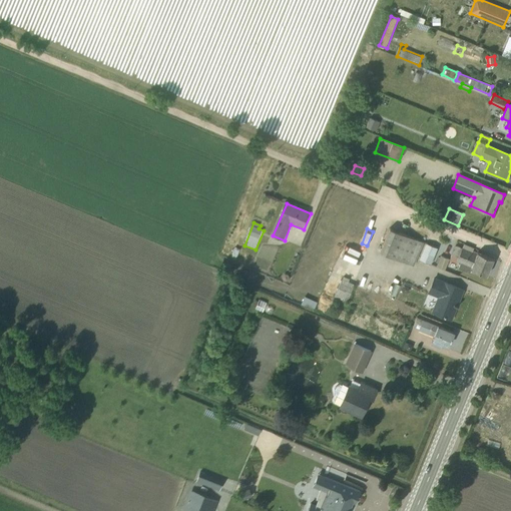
[(424,243),(391,229),(381,253),(414,267),(424,243)]
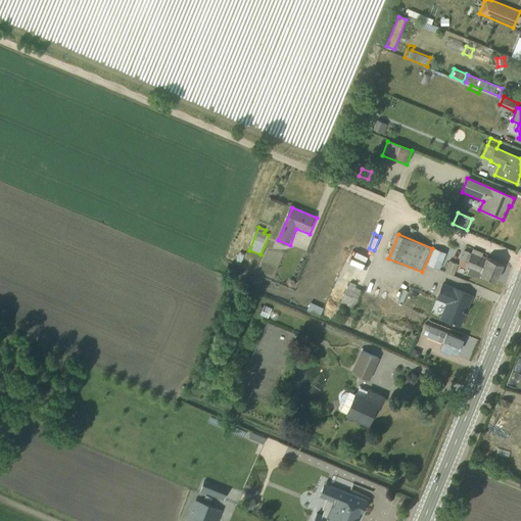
[(446,253),(435,249),(428,266),(439,270),(446,253)]
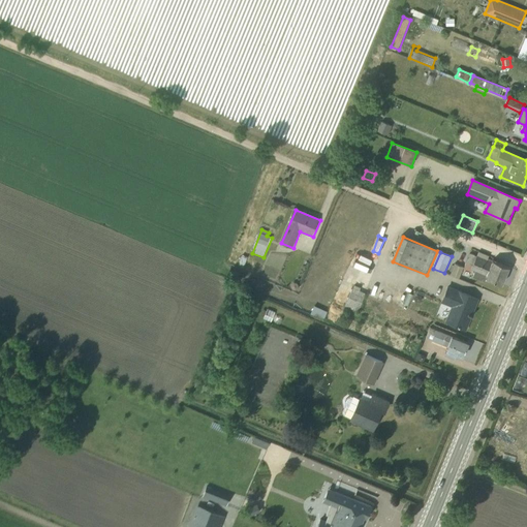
[(470,254),(468,260),(506,276),(509,269),(493,261),(492,264),(470,254)]
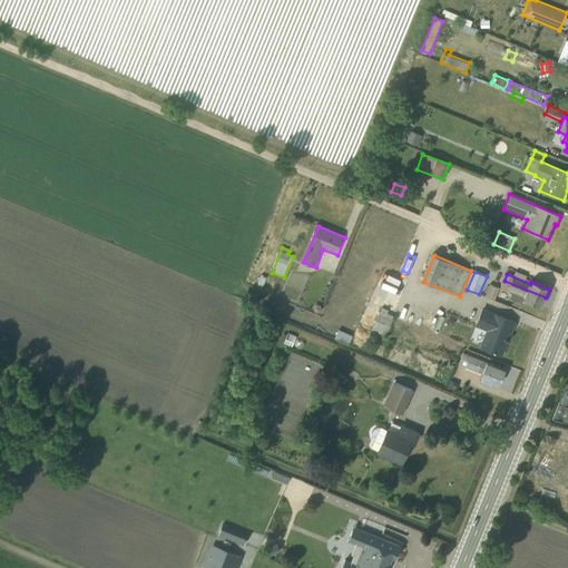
[(271,280),(262,276),(258,284),(267,287),(271,280)]
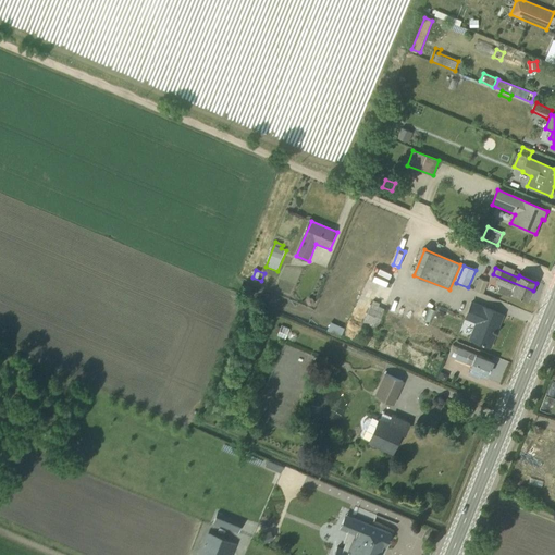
[(493,274),(489,284),(496,286),(497,284),(501,286),(498,293),(510,298),(513,293),(529,300),(533,291),(493,274)]
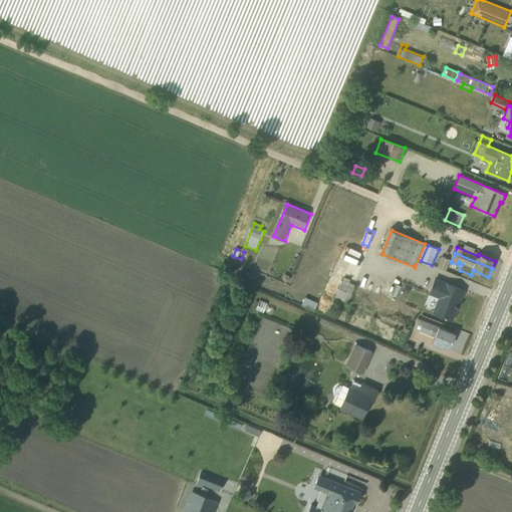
[(443,257),(438,268),(446,271),(451,261),(443,257)]
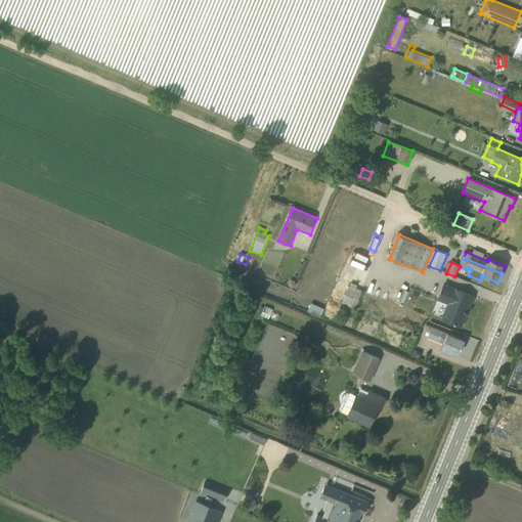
[(463,328),(469,313),(467,312),(474,297),(443,285),(437,300),(447,304),(441,319),(463,328)]
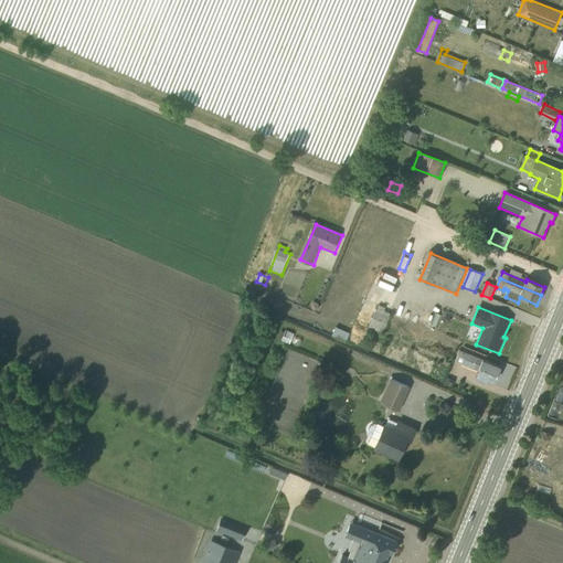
[(379,309),(369,332),(375,336),(378,331),(383,333),(391,315),(384,311),(379,309)]
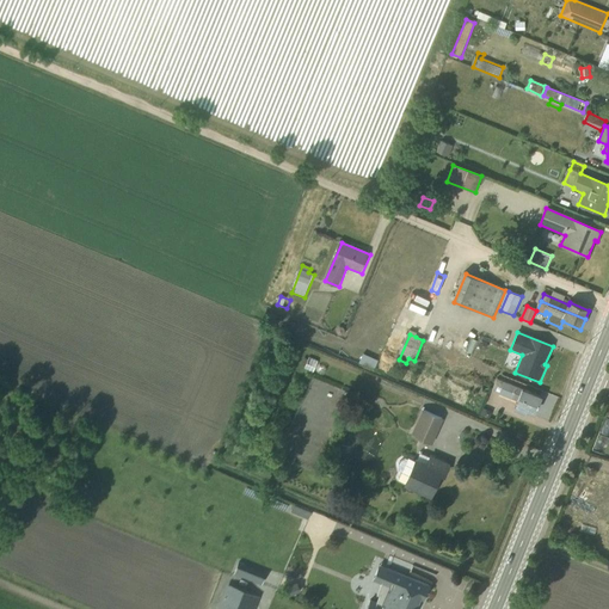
[(375,369),(379,360),(364,354),(360,362),(375,369)]
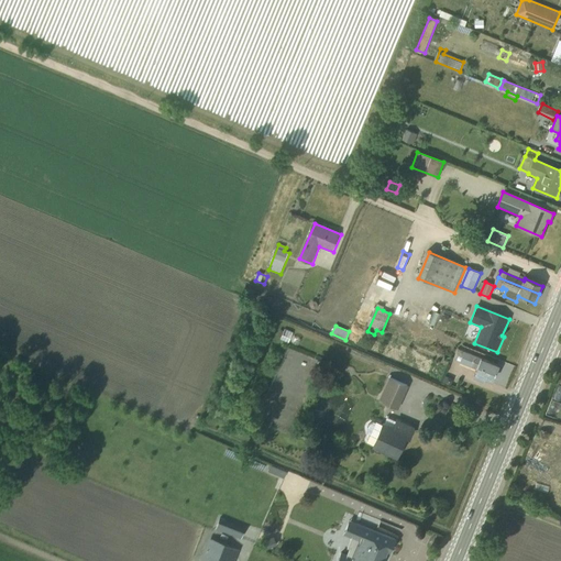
[(485,377),(493,381),(496,372),(495,372),(497,366),(498,366),(464,352),(458,350),(453,360),(476,370),(474,376),(484,381),(485,377)]
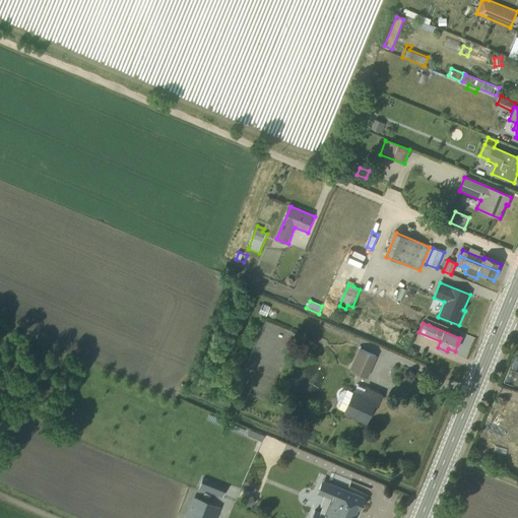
[(378,357),(360,348),(349,371),(368,378),(378,357)]
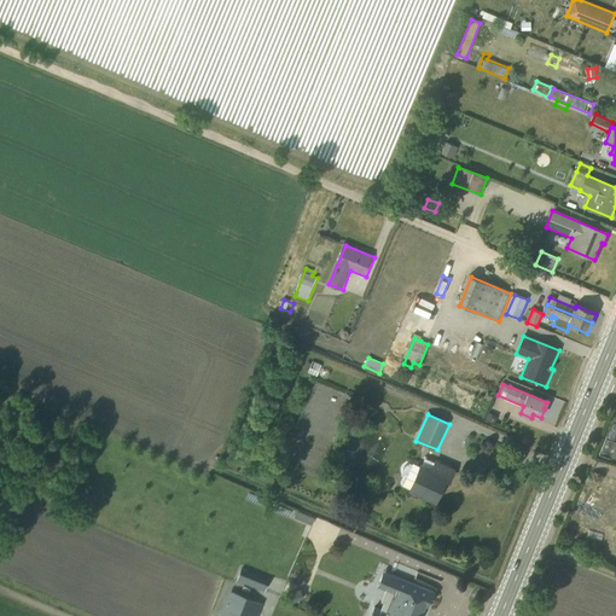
[(420,464),(420,466),(416,464),(413,465),(411,464),(406,468),(405,470),(405,477),(407,478),(404,484),(405,487),(435,500),(445,477),(449,480),(453,471),(425,459),(423,465),(420,464)]
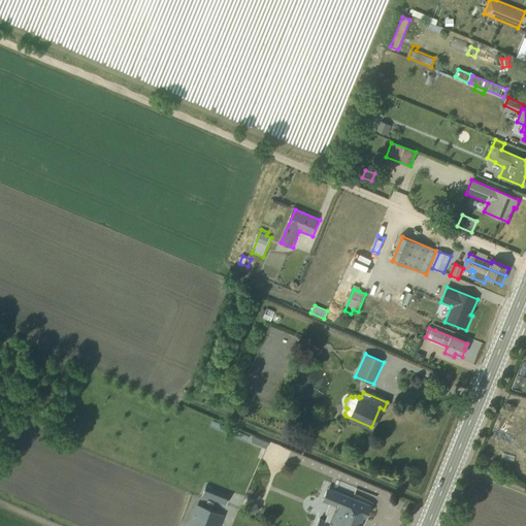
[(269,444),(259,439),(257,446),(267,450),(269,444)]
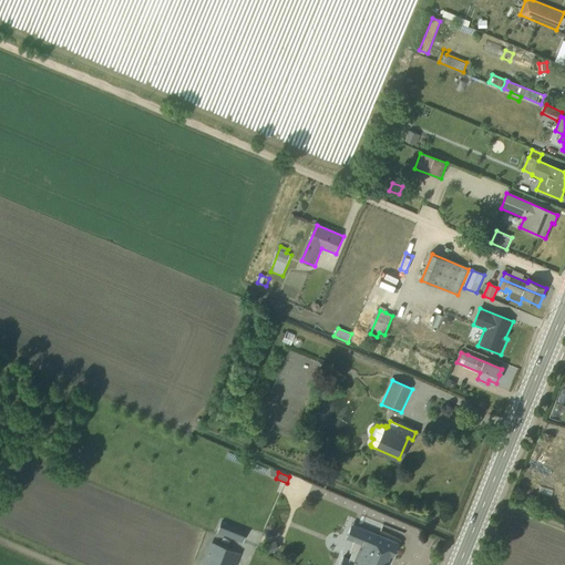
[(218,534),(244,540),(247,525),(222,520),(218,534)]
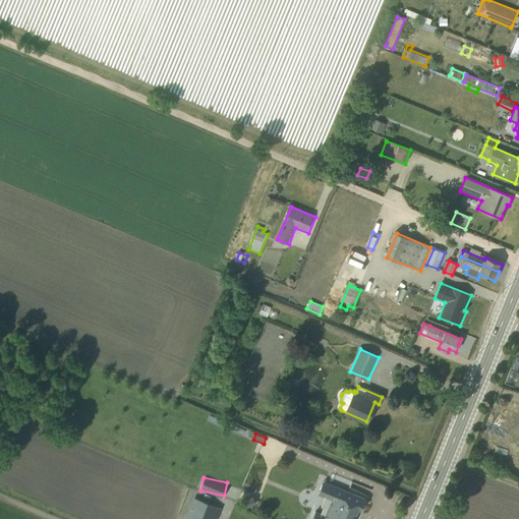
[(355,518),(357,514),(356,514),(357,509),(361,511),(362,509),(364,507),(365,505),(365,502),(366,500),(358,496),(349,493),(323,482),(319,495),(325,497),(322,506),(325,507),(322,513),(315,511),(312,518),(355,518)]
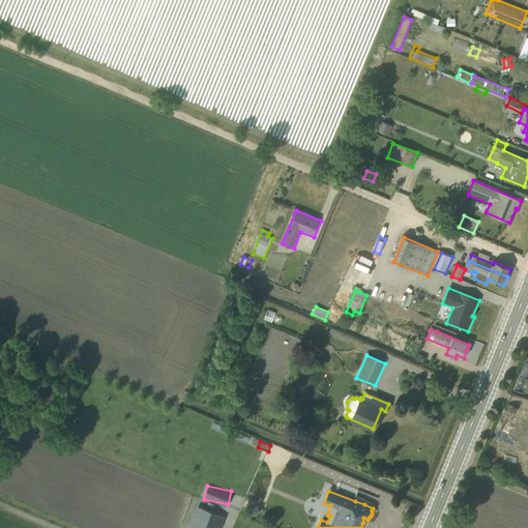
[(258,505),(247,509),(251,518),(261,514),(258,505)]
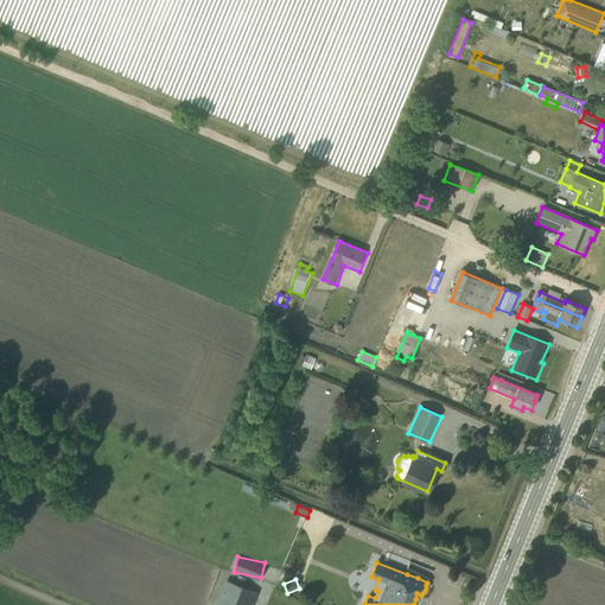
[(248,604),(254,593),(230,584),(221,604),(248,604)]
